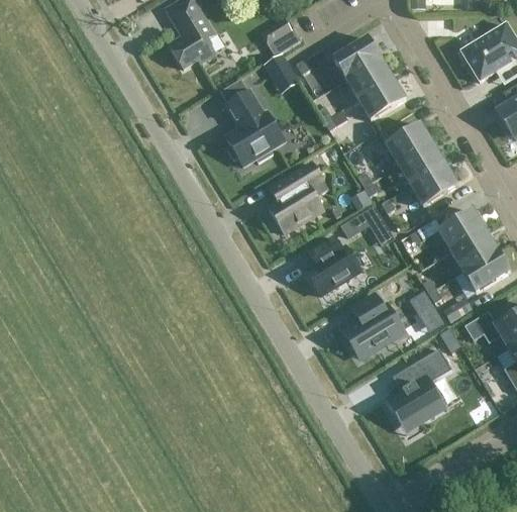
[(180,0),(166,9),(183,36),(169,44),(183,68),(197,60),(199,63),(215,53),(207,39),(214,35),(192,0),(180,0)]
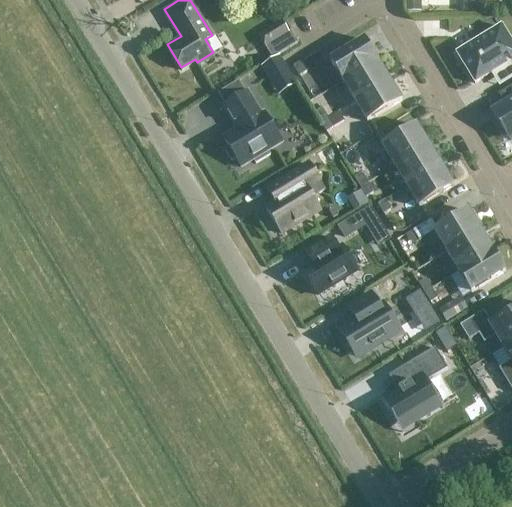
[(404,0),(405,8),(420,8),(419,0),(404,0)]
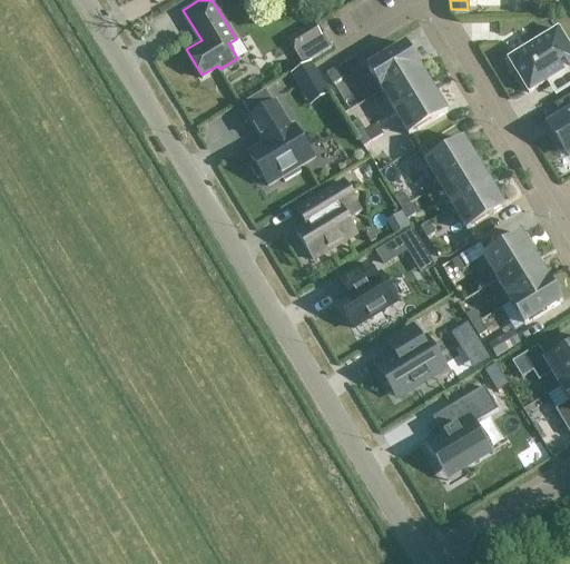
[(308,41),(295,49),(302,60),(331,42),(324,31),(322,32),(314,20),(300,28),(308,41)]
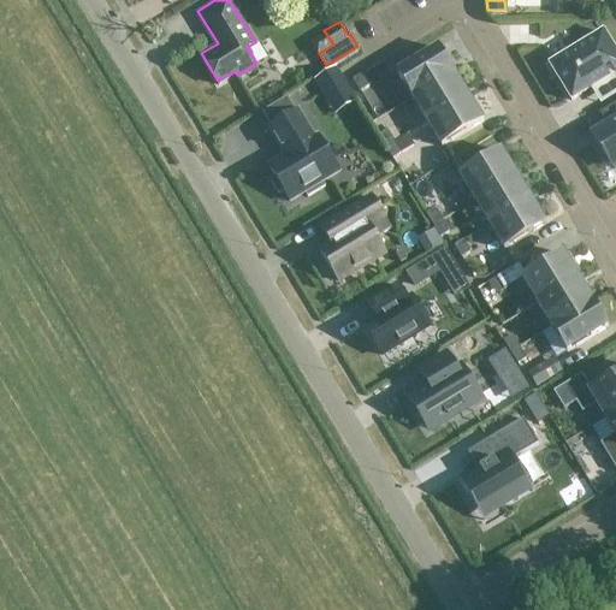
[(615,51),(603,29),(549,61),(570,98),(615,70),(615,51)]
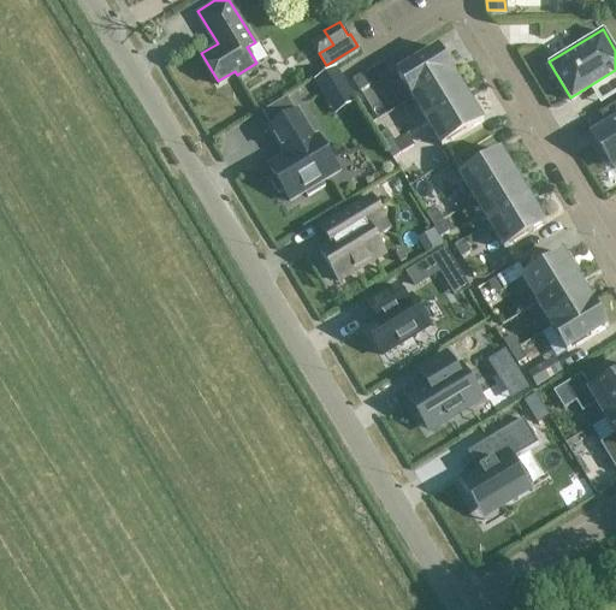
[(396,70),(412,94),(454,69),(438,45),(396,70)]
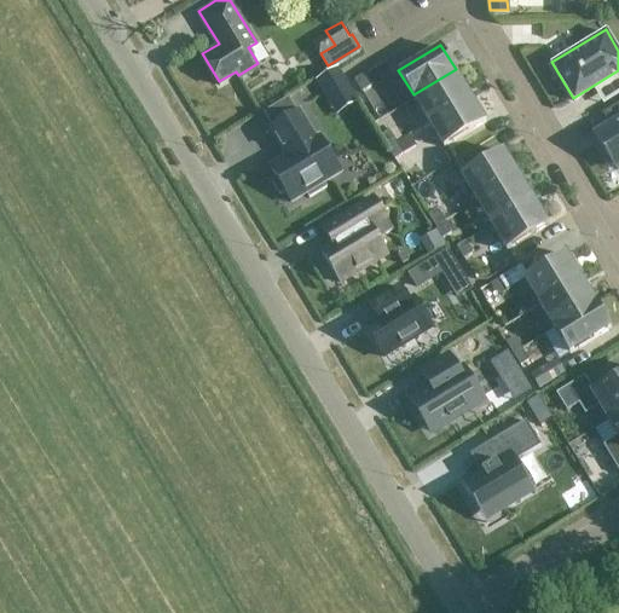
[(337,65),(317,77),(324,91),(346,79),(340,68),(337,65)]
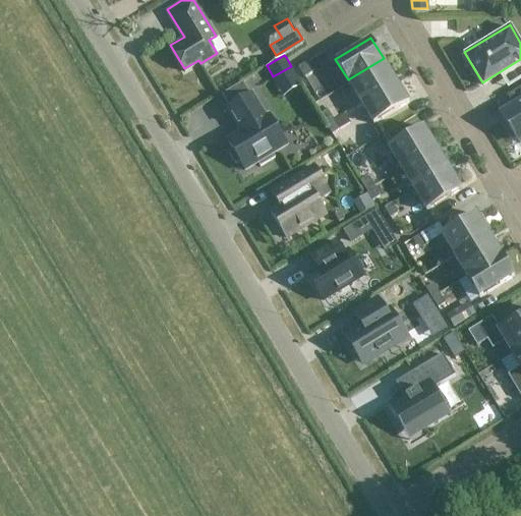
[(348,79),(360,100),(396,78),(384,58),(348,79)]
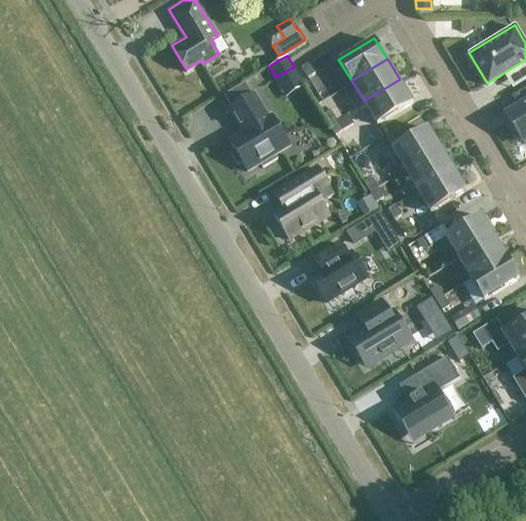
[(314,71),(308,61),(301,65),(307,75),(314,71)]
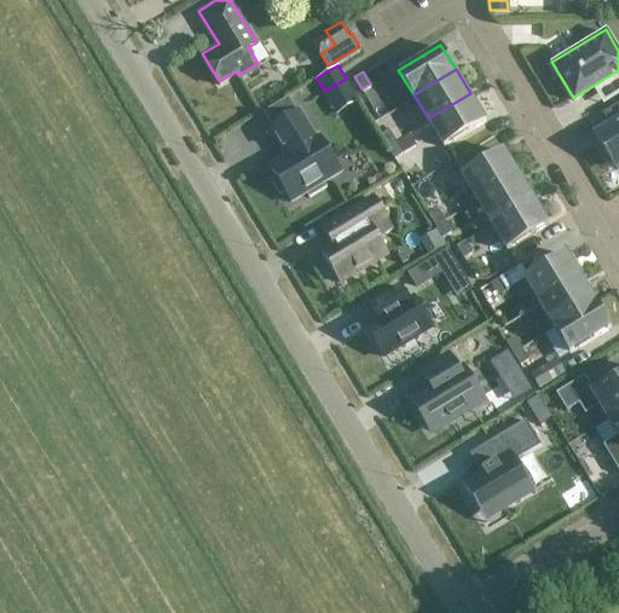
[(470,93),(428,119),(444,144),(485,119),(470,93)]
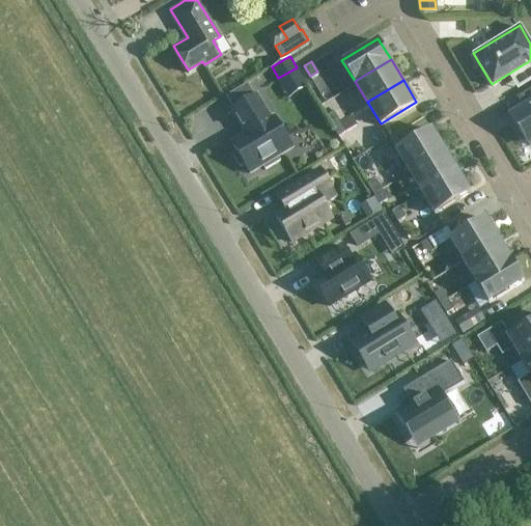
[(511,115),(527,141),(530,138),(530,85),(515,95),(516,97),(518,95),(522,101),(523,100),(526,106),(511,115)]
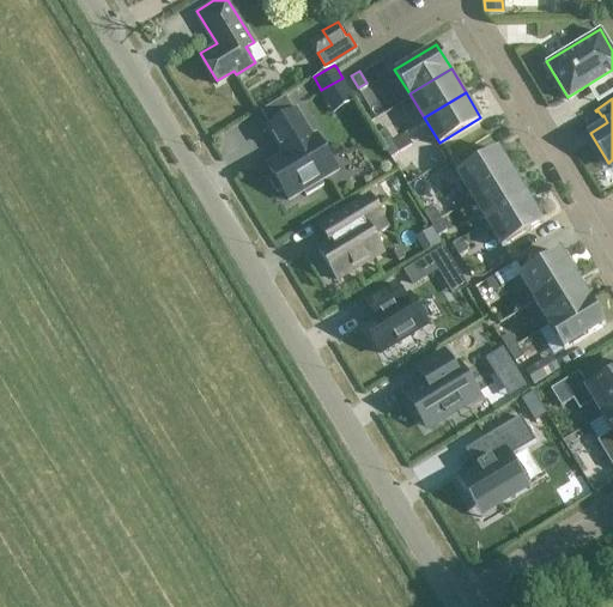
[(283,143),(287,150),(267,163),(273,173),(268,176),(277,189),(281,187),(287,196),(303,188),(305,193),(323,182),(320,177),(337,168),(316,133),(313,135),(296,108),(267,125),(280,145),(283,143)]
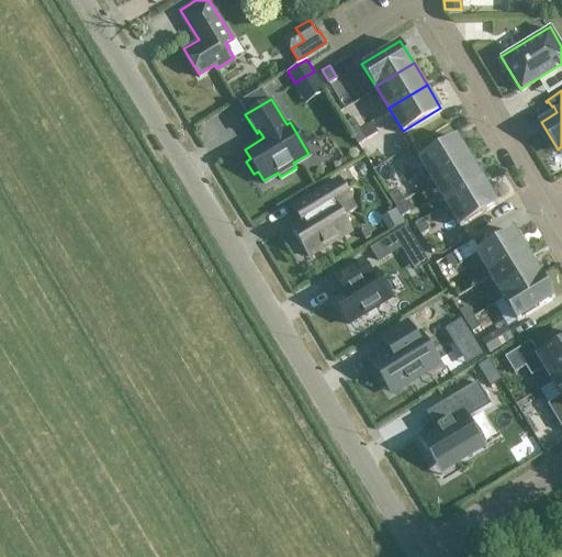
[(345,121),(351,131),(360,126),(353,115),(345,121)]
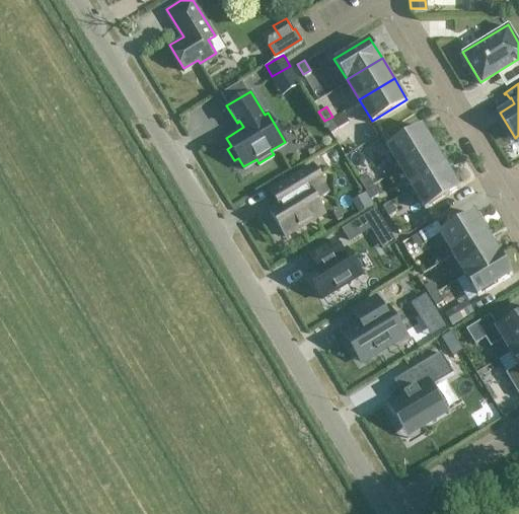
[(332,117),(324,121),(330,131),(339,127),(332,117)]
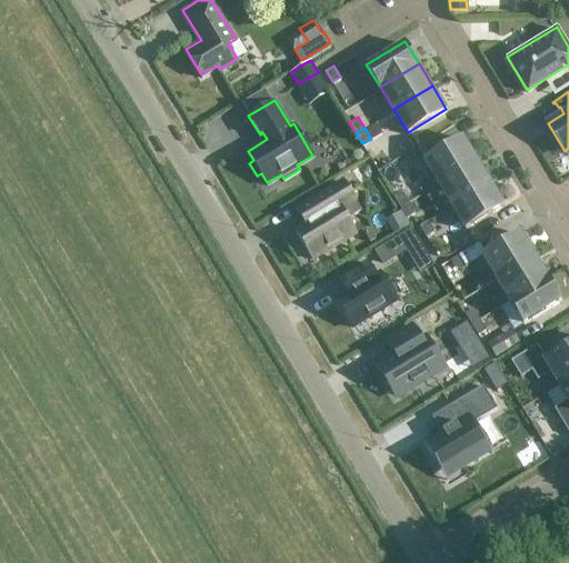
[(423,159),(438,182),(477,159),(462,136),(423,159)]
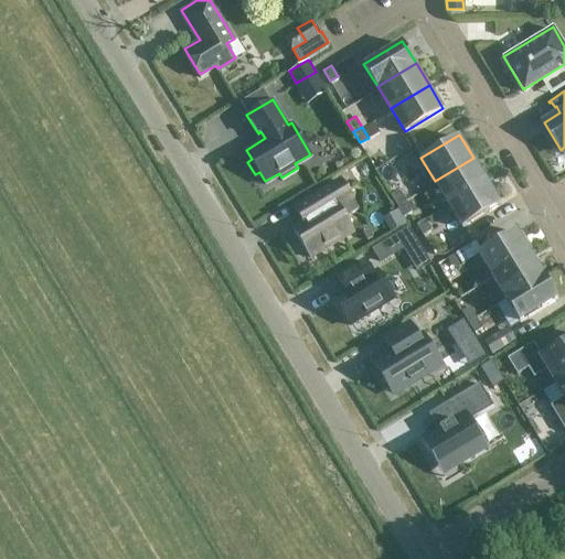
[(435,181),(448,203),(487,180),(473,158),(435,181)]
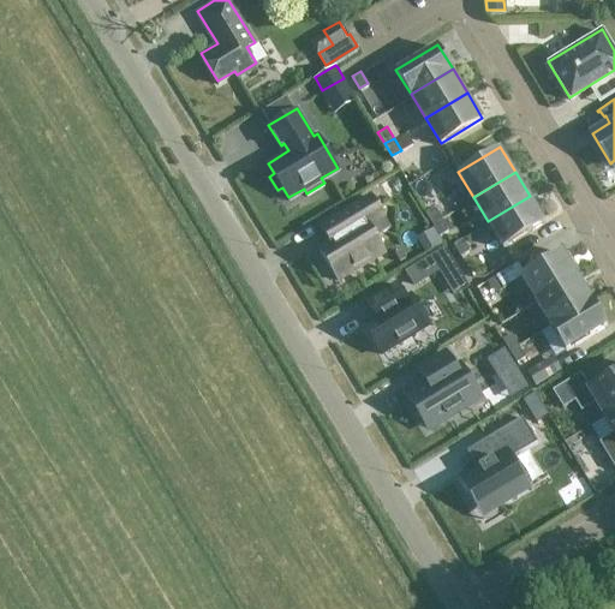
[(465,191),(453,196),(465,222),(477,216),(465,191)]
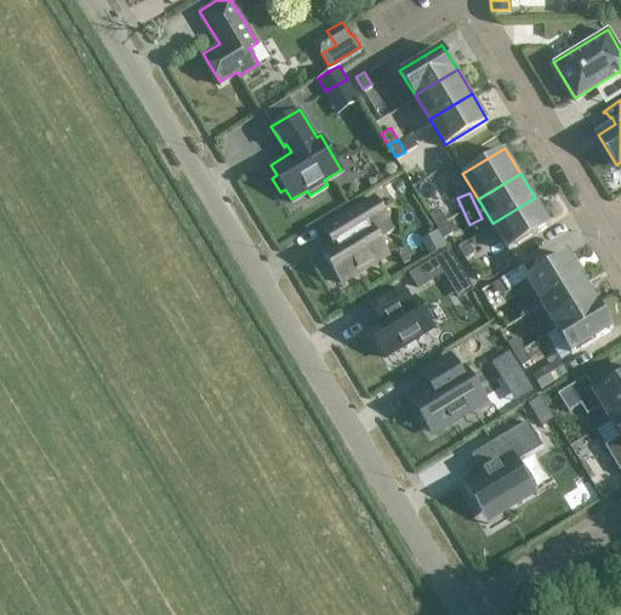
[(325,227),(335,244),(323,251),(340,280),(386,252),(377,238),(394,228),(375,197),(325,227)]
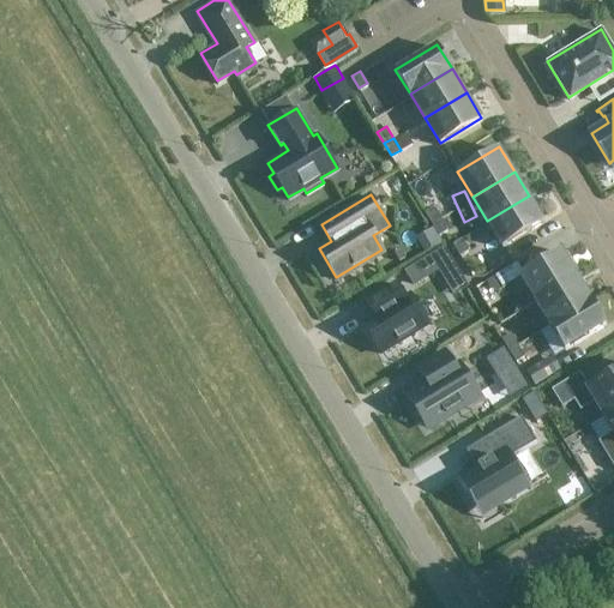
[(529,196),(487,221),(503,245),(543,220),(529,196)]
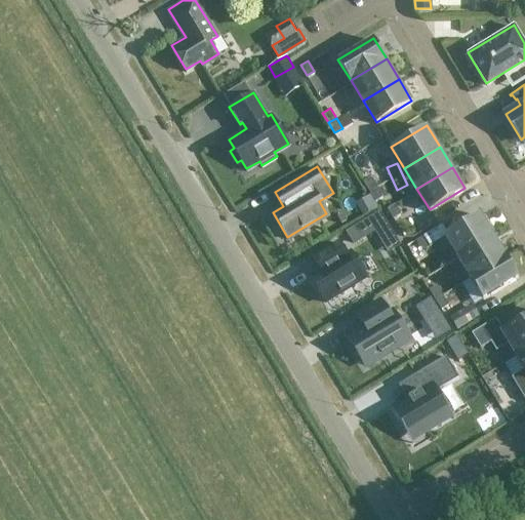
[(363,180),(369,189),(376,185),(370,174),(363,180)]
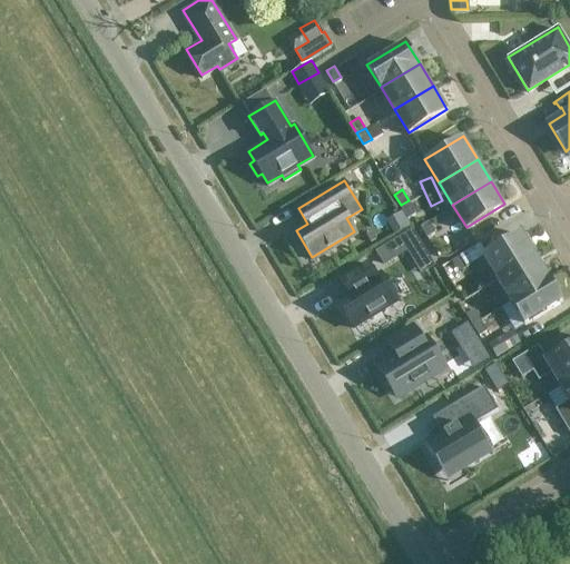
[(409,200),(401,205),(408,216),(415,210),(409,200)]
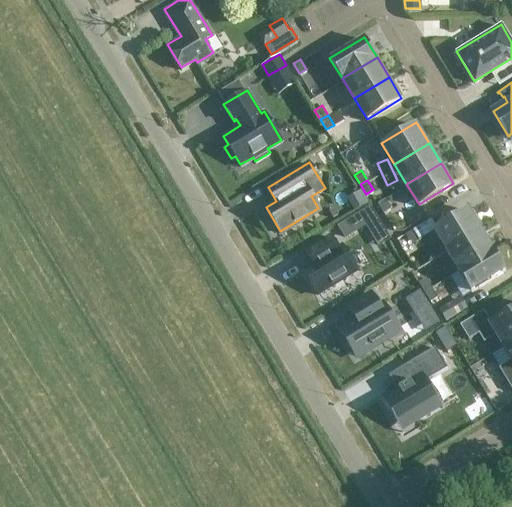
[(377,201),(383,211),(391,207),(385,197),(377,201)]
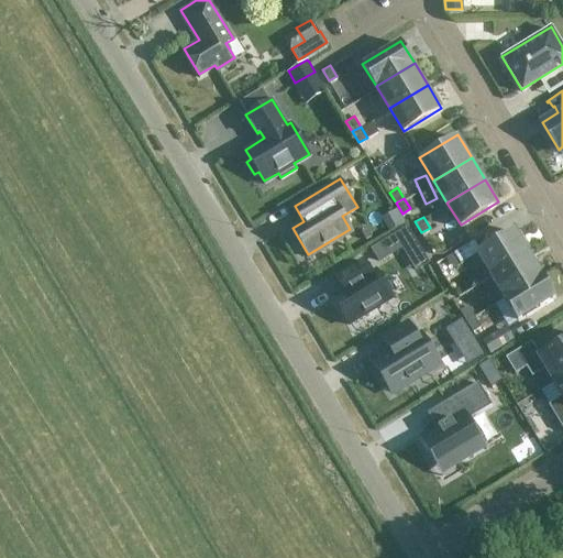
[(476,252),(490,274),(528,251),(515,228),(481,249),(474,237),(453,250),(460,262),(476,252)]
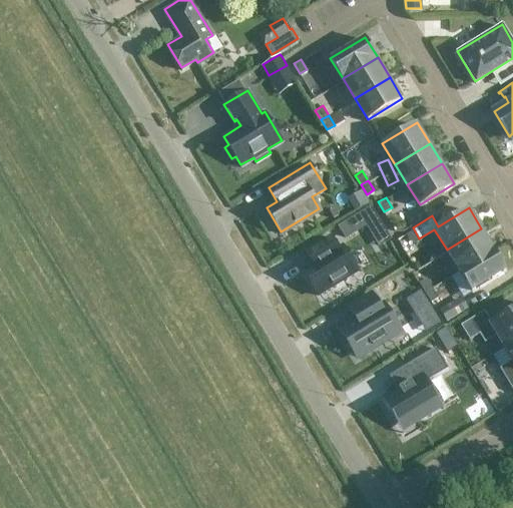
[(361,210),(339,223),(346,234),(367,221),(361,210)]
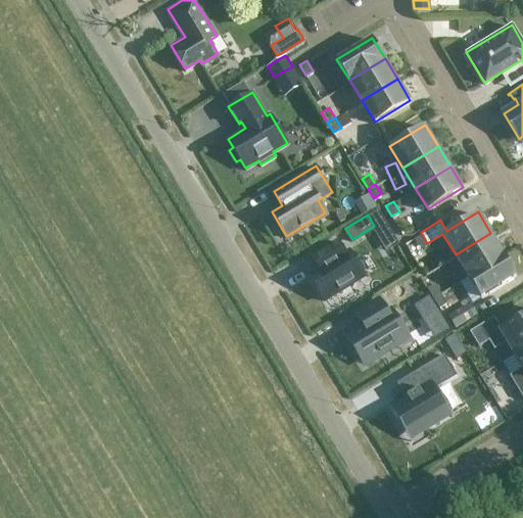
[(456,254),(468,275),(504,253),(490,233),(456,254)]
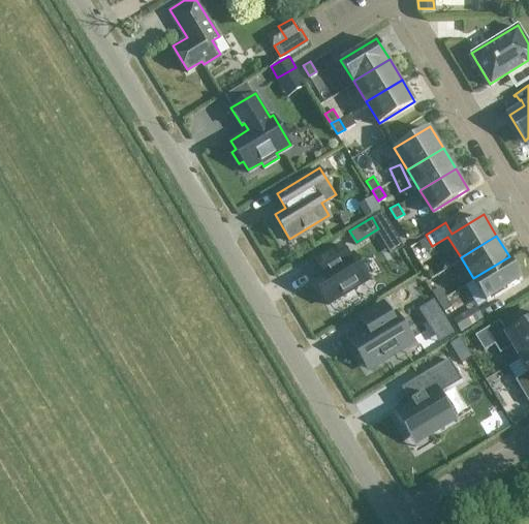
[(323,271),(313,277),(329,302),(368,277),(353,252),(348,255),(341,243),(315,258),(323,271)]
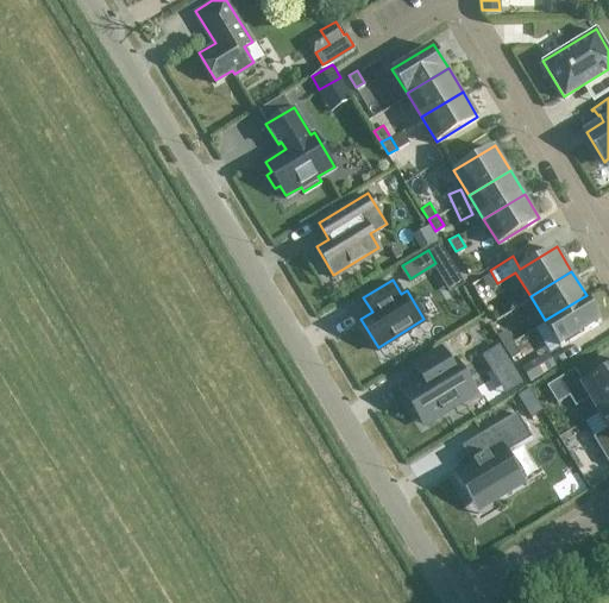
[(545,320),(535,326),(550,351),(560,345),(601,320),(586,295),(545,320)]
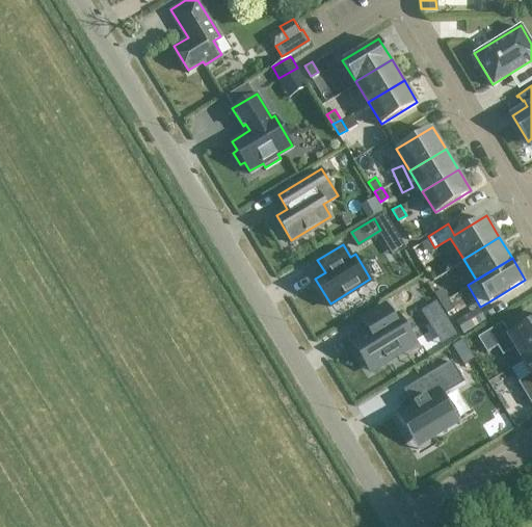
[(434,291),(441,301),(449,296),(443,286),(434,291)]
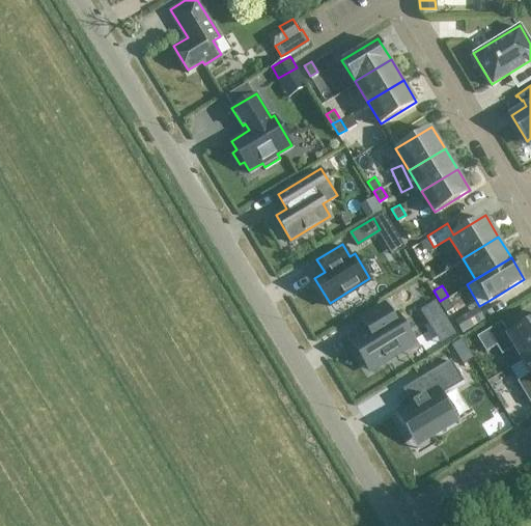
[(448,296),(440,301),(446,311),(454,306),(448,296)]
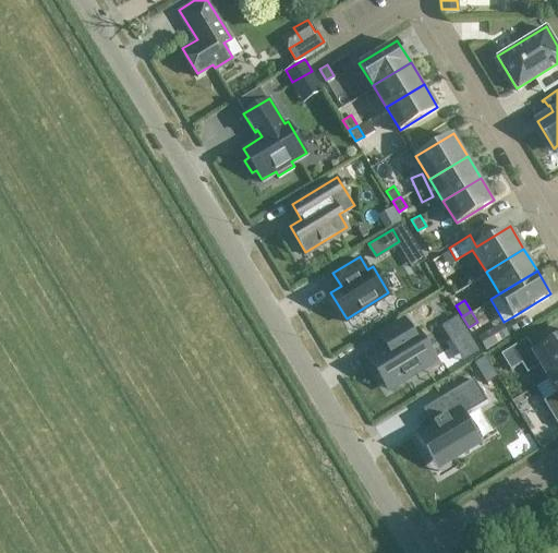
[(388,349),(372,360),(387,385),(434,357),(419,331),(414,333),(405,319),(379,335),(388,349)]
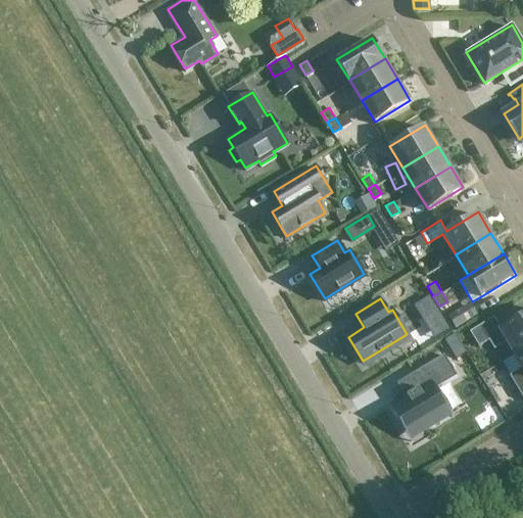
[(506,339),(514,352),(522,345),(522,315),(502,328),(493,315),(469,330),(477,343),(487,337),(493,346),(506,339)]
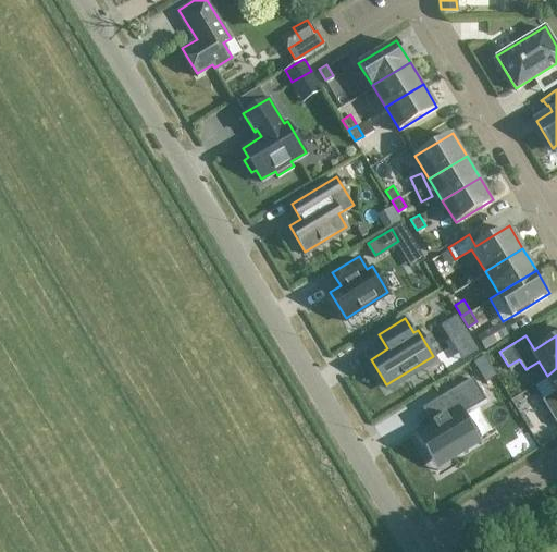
[(556,368),(547,376),(546,376),(555,391),(543,399),(556,421),(556,368)]
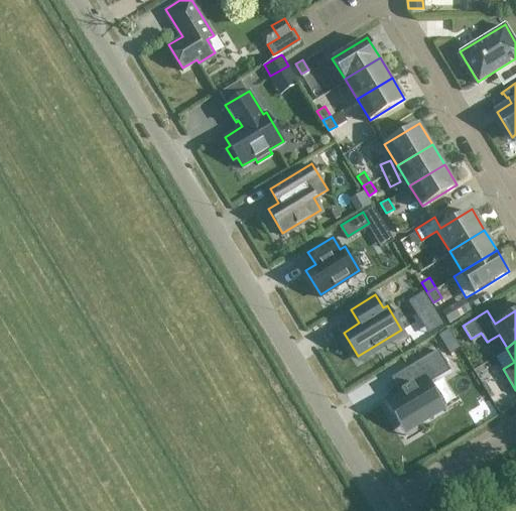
[(400,390),(384,399),(399,423),(413,414),(417,419),(443,404),(429,381),(450,369),(437,348),(408,366),(416,380),(400,390)]
